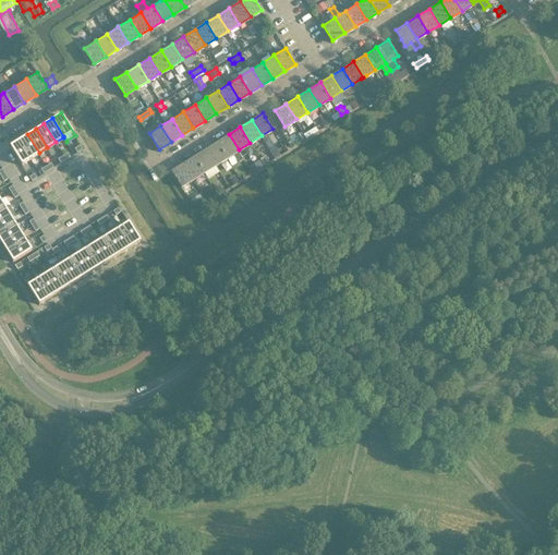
[(27,134),(19,140),(31,157),(39,153),(27,134)]
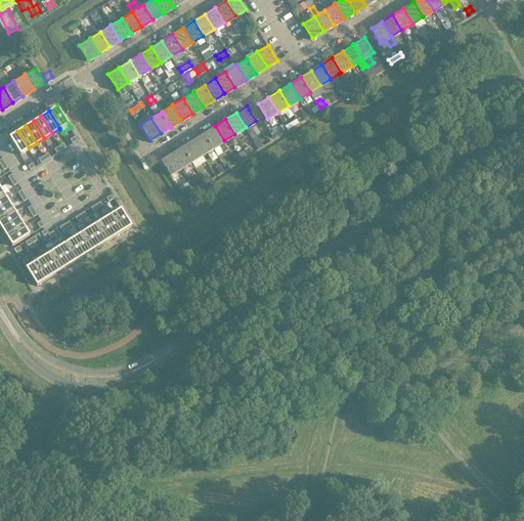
[(224,140),(215,126),(204,132),(214,147),(219,144),(223,150),(228,147),(223,141),(224,140)]
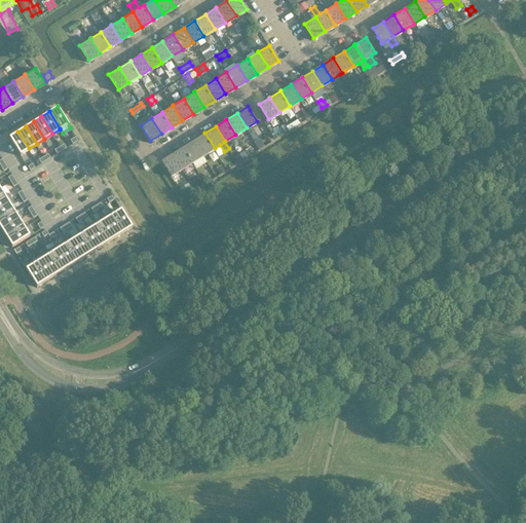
[(17,132),(9,137),(21,154),(29,148),(17,132)]
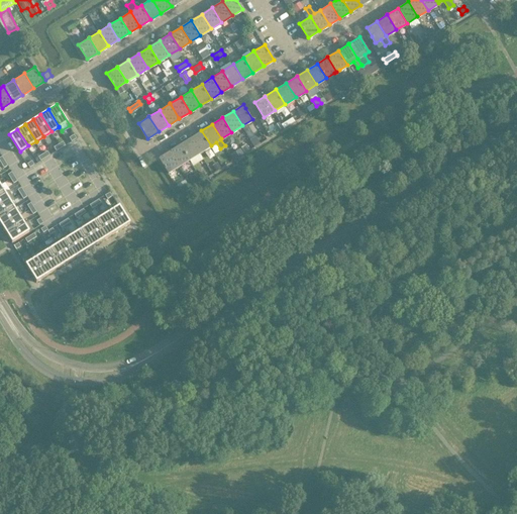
[(211,145),(201,130),(191,137),(200,151),(211,145)]
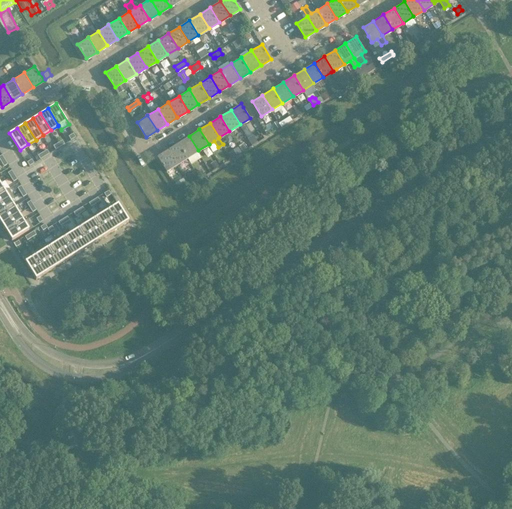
[(252,133),(247,136),(252,144),(257,140),(253,133),(252,133)]
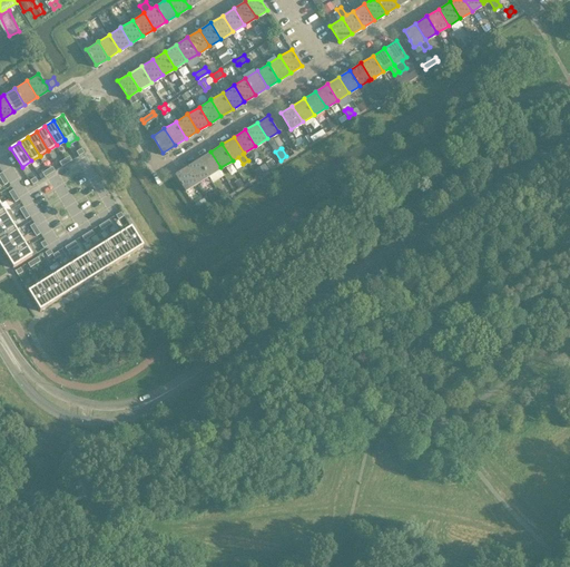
[(220,167),(210,152),(199,158),(209,175),(220,167)]
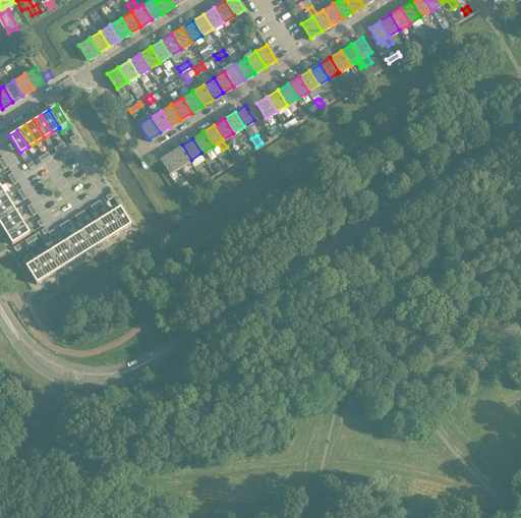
[(191,160),(182,145),(171,152),(181,166),(191,160)]
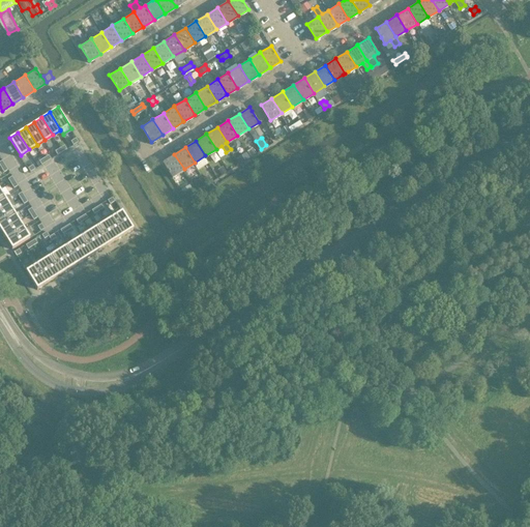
[(240,160),(251,154),(247,149),(236,154),(240,160)]
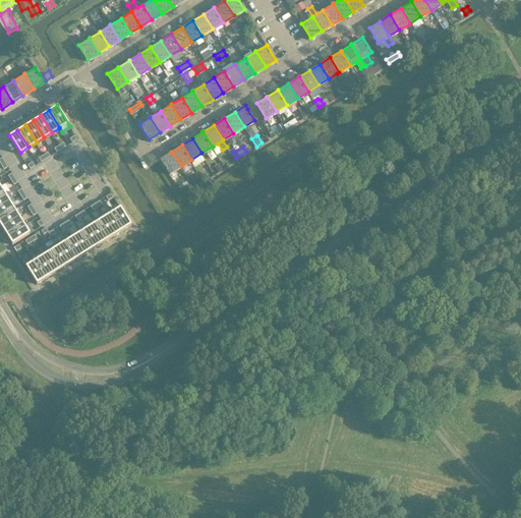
[(181,166),(171,152),(160,159),(170,173),(181,166)]
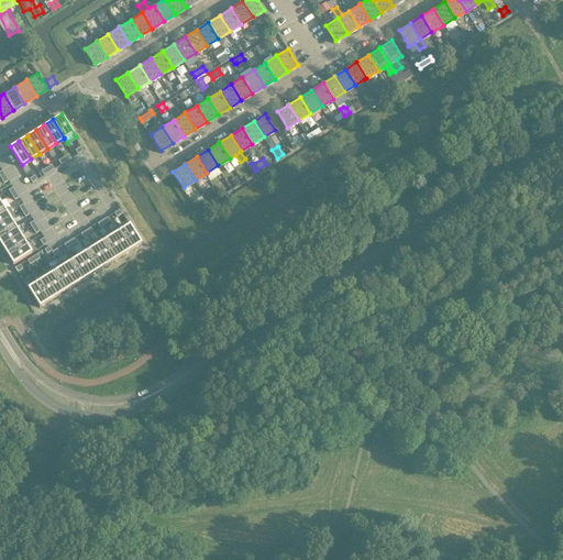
[(6,208),(0,211),(0,222),(10,217),(11,217),(15,215),(14,213),(10,206),(9,205),(4,208),(6,208)]
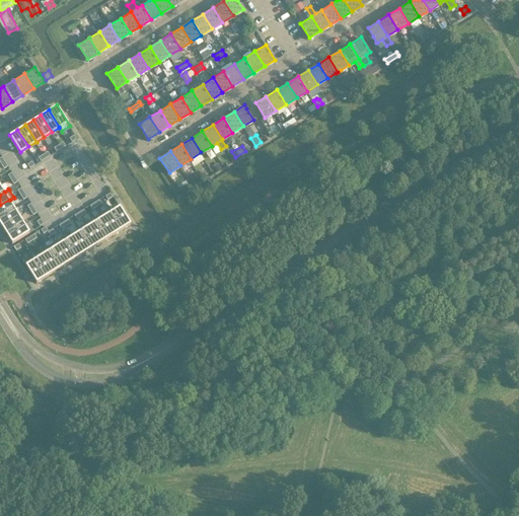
[(9,200),(0,205),(0,216),(14,207),(10,200),(9,200)]
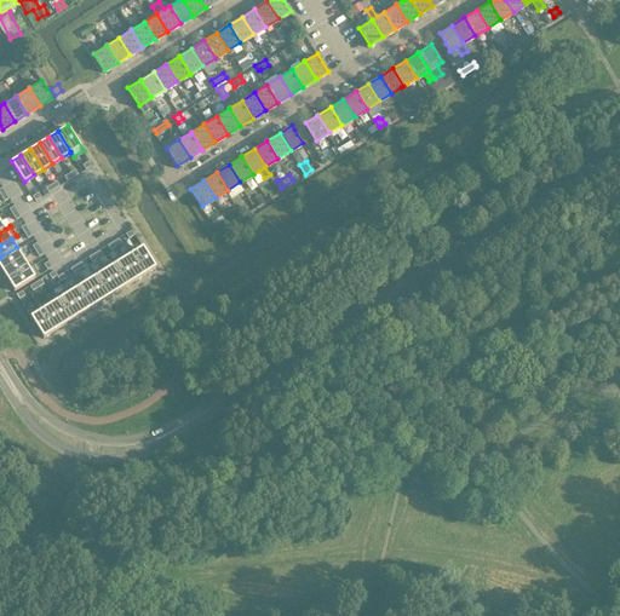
[(17,247),(0,258),(0,265),(3,270),(23,257),(28,254),(22,245),(17,247)]
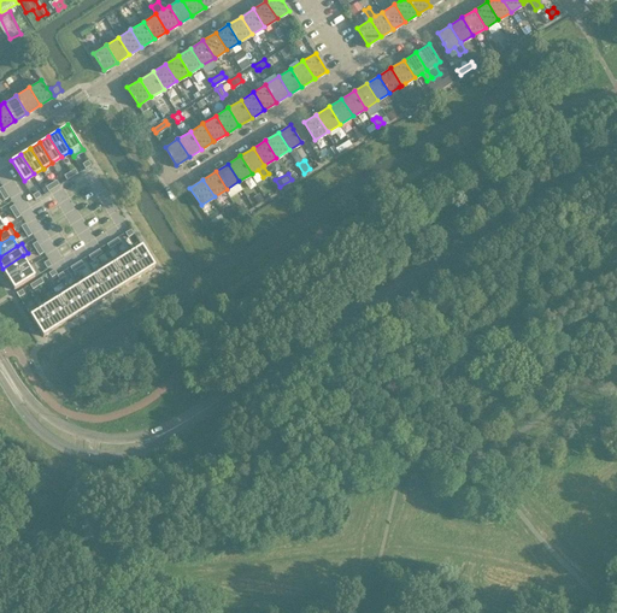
[(133,249),(133,251),(145,270),(147,269),(150,267),(154,264),(142,243),(133,249)]
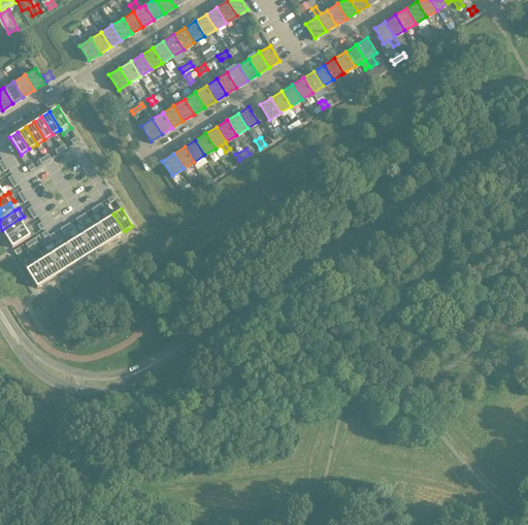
[(110,209),(103,215),(117,236),(124,231),(113,215),(113,214),(111,209),(110,209)]
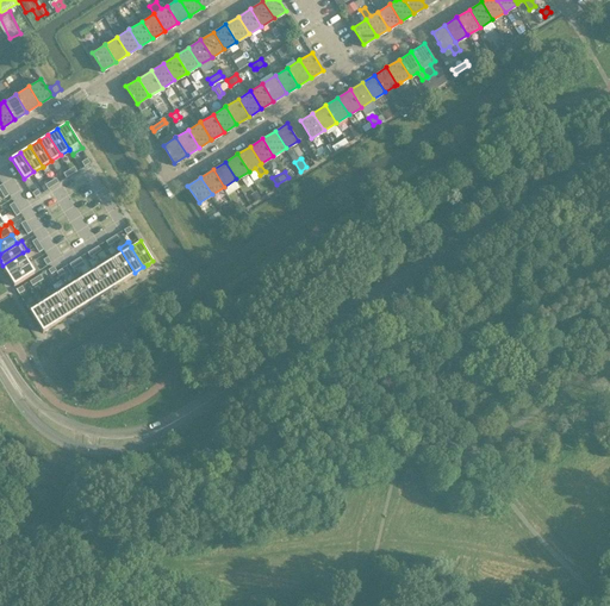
[(119,248),(110,254),(125,279),(128,277),(130,276),(135,273),(119,248)]
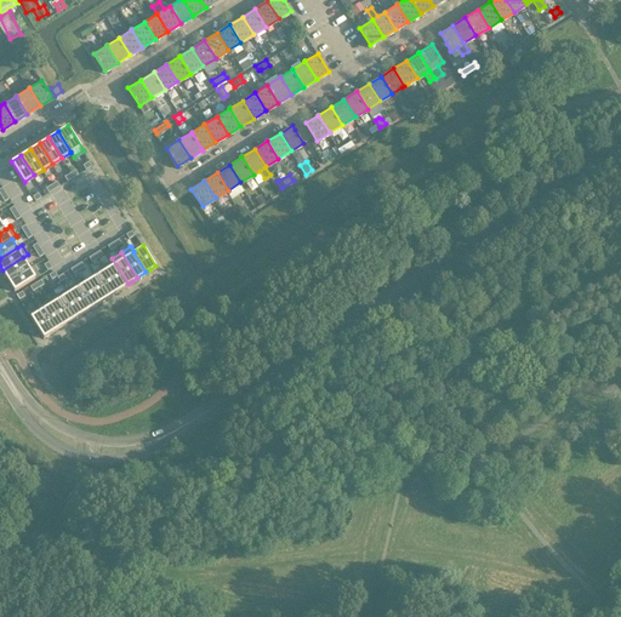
[(23,257),(3,270),(5,274),(6,276),(9,279),(29,267),(28,266),(23,257)]
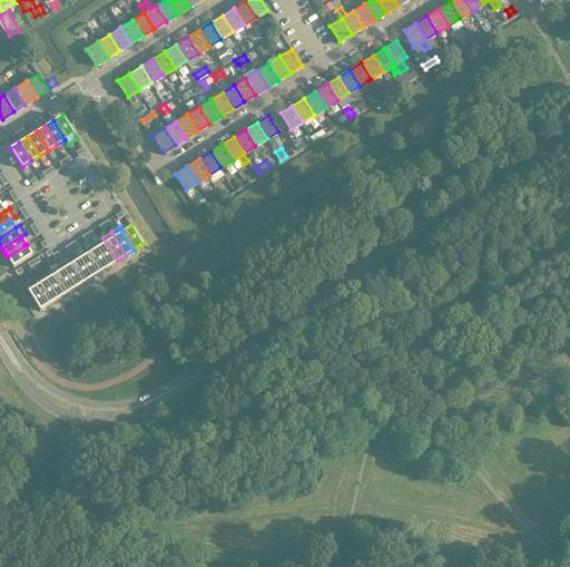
[(102,237),(94,243),(108,266),(112,263),(115,262),(117,261),(102,237)]
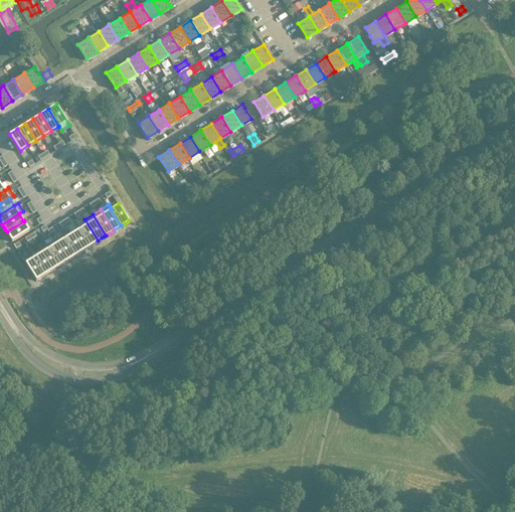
[(24,221),(7,231),(12,239),(33,226),(28,218),(27,218),(23,220),(24,221)]
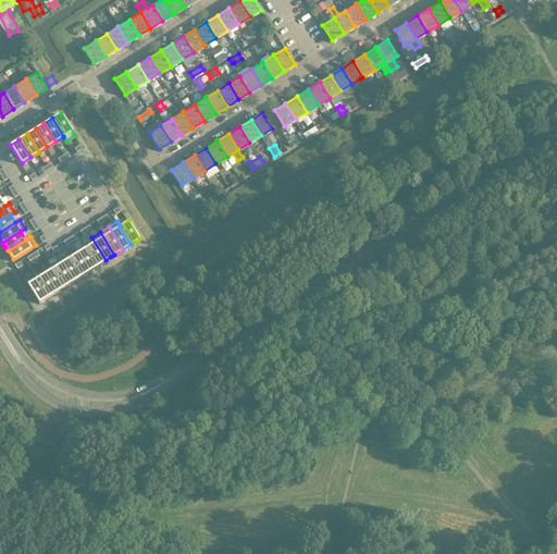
[(84,243),(83,243),(86,247),(98,266),(100,263),(102,262),(106,260),(91,237),(84,243)]
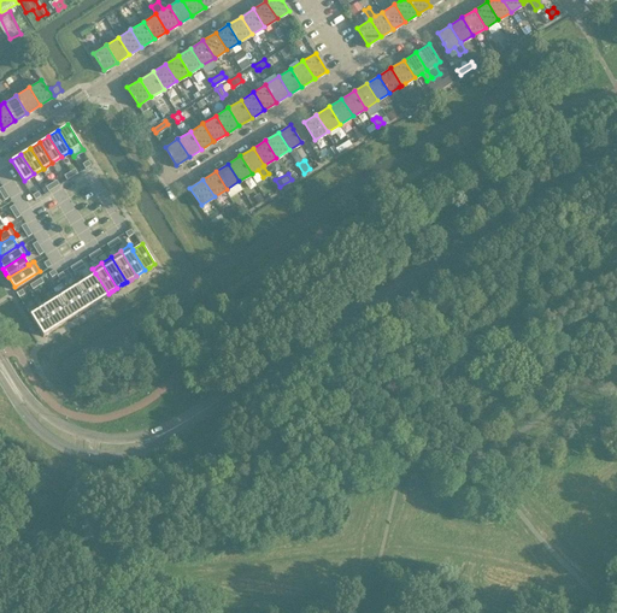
[(95,273),(87,278),(99,299),(104,296),(106,295),(109,294),(95,273)]
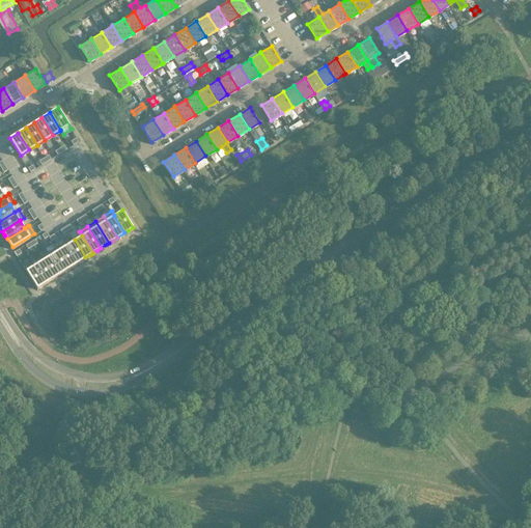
[(66,245),(78,262),(79,261),(81,260),(85,257),(75,240),(66,245)]
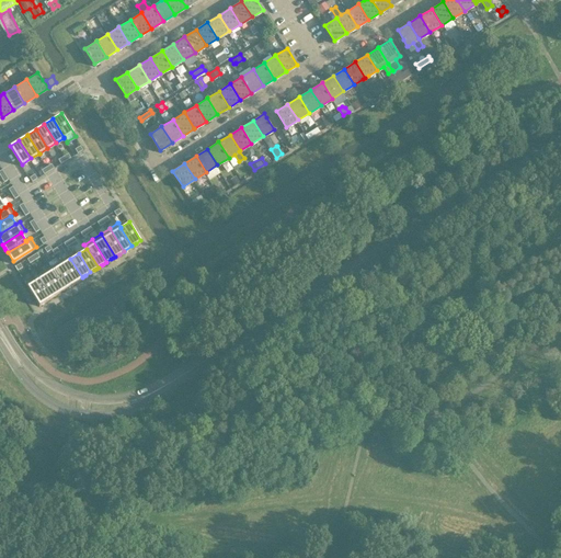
[(67,254),(59,260),(73,283),(78,280),(79,279),(82,277),(70,259),(68,254),(67,254)]
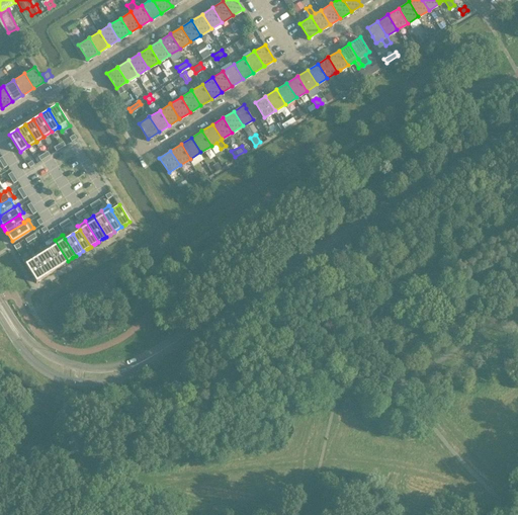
[(55,240),(47,245),(60,266),(62,264),(64,263),(68,261),(55,240)]
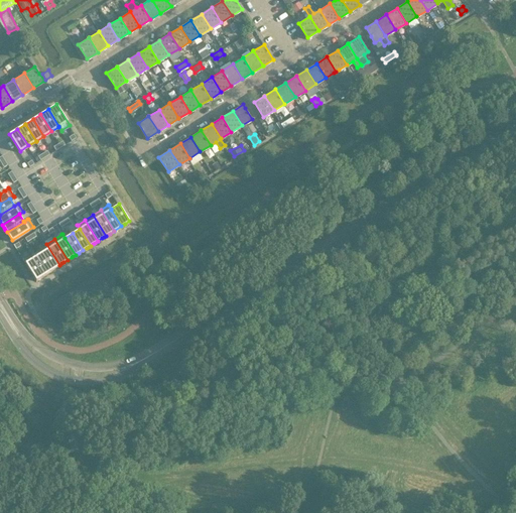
[(38,248),(38,249),(41,253),(41,252),(52,269),(55,267),(57,266),(59,265),(46,244),(38,248)]
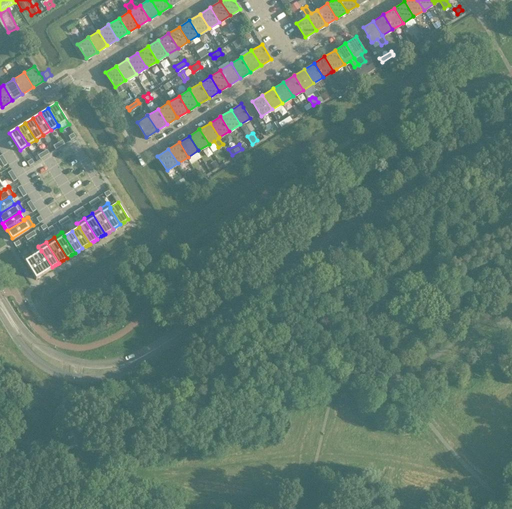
[(34,255),(33,255),(44,272),(46,271),(48,270),(52,267),(41,250),(41,251),(34,255)]
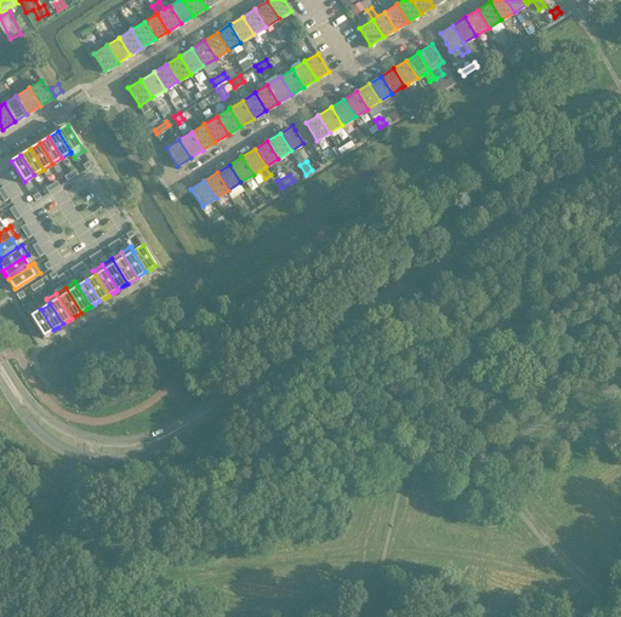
[(32,308),(28,310),(33,320),(35,323),(39,330),(41,332),(44,336),(51,331),(53,330),(40,309),(41,309),(38,304),(32,308)]
